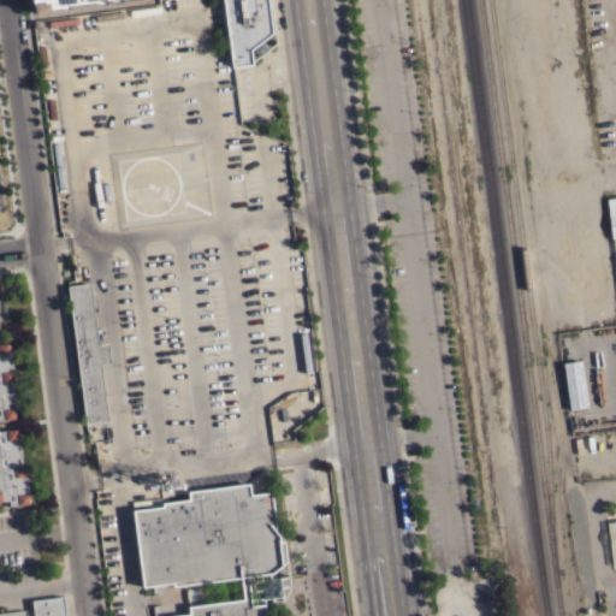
[(122,0),(122,1),(113,3),(113,0),(106,1),(106,3),(98,4),(96,3),(69,6),(69,9),(64,9),(49,10),(49,11),(34,13),(34,5),(33,5),(31,0),(122,0)]
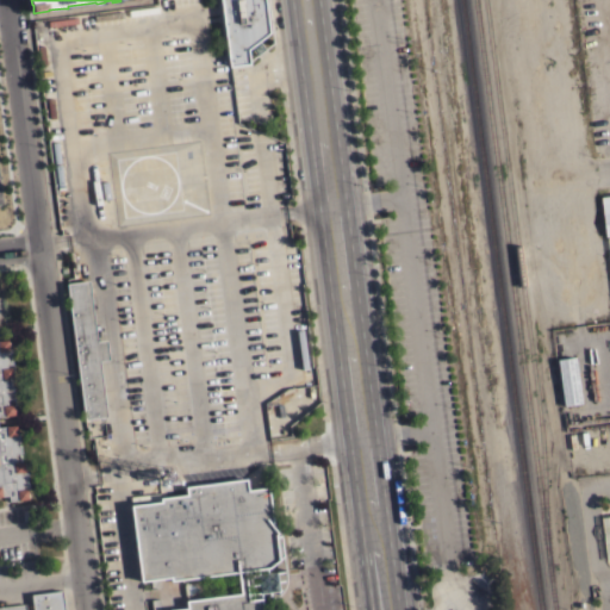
[(267,0),(273,42),(249,61),(250,63),(229,67),(219,0),(267,0)]
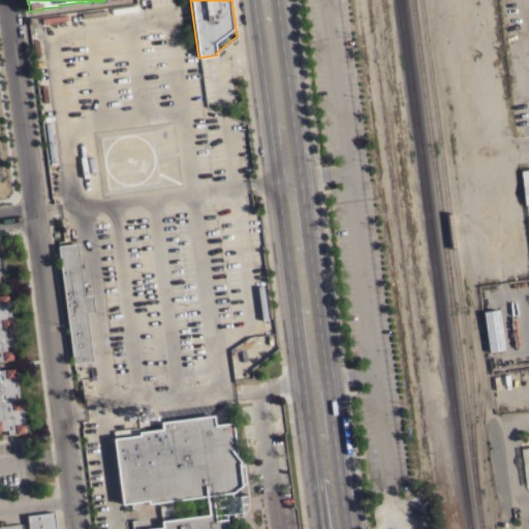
[(107,9),(107,14),(83,18),(82,12),(107,9)]
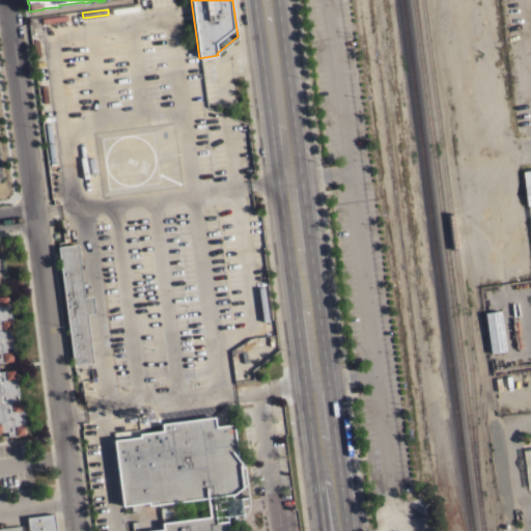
[(67,15),(67,20),(42,23),(42,18),(67,15)]
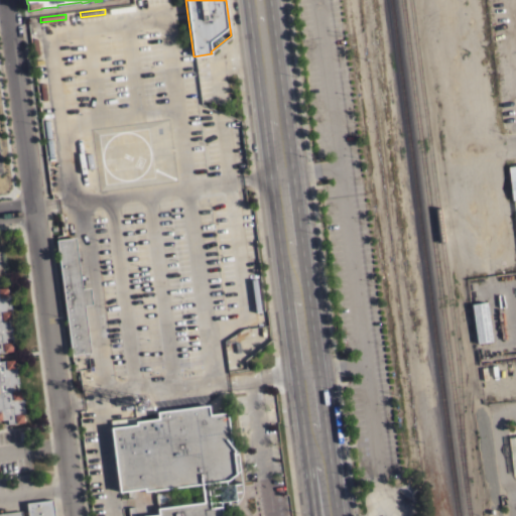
[(515,199),(511,200),(507,166),(515,164),(515,199)]
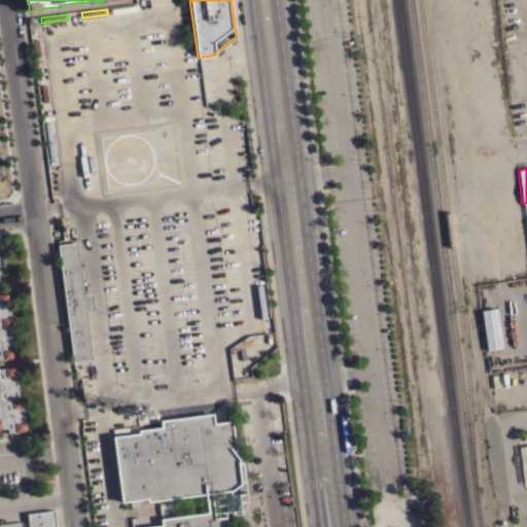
[(57,244),(76,242),(83,294),(92,293),(94,310),(85,311),(92,359),(72,362),(57,244)]
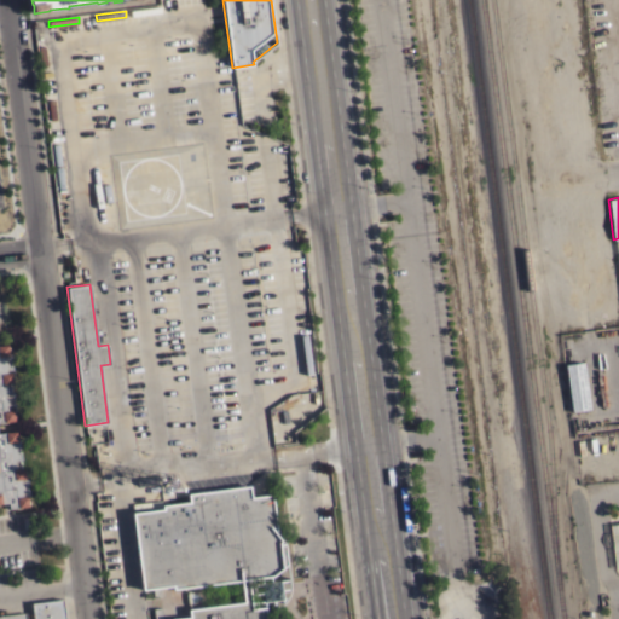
[(312,374),(306,375),(300,336),(306,335),(312,374)]
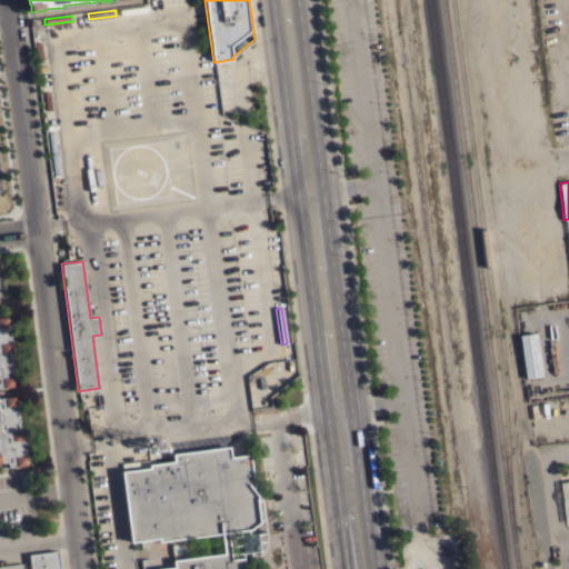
[(0,460),(0,316),(6,316),(7,325),(9,323),(10,331),(8,331),(8,335),(10,335),(11,342),(10,342),(11,350),(8,351),(8,352),(9,352),(10,358),(9,358),(9,359),(11,359),(11,366),(10,367),(10,369),(12,369),(13,377),(12,377),(13,383),(12,383),(12,386),(5,386),(6,388),(1,388),(1,387),(0,387),(0,397),(2,397),(2,396),(6,395),(7,396),(13,395),(15,397),(16,403),(17,403),(18,411),(16,411),(16,413),(18,413),(19,421),(17,421),(17,422),(18,422),(19,429),(21,429),(21,431),(22,431),(23,437),(25,445),(23,445),(23,448),(25,448),(26,455),(25,456),(25,457),(26,457),(27,462),(26,462),(26,463),(18,465),(18,466),(15,467),(13,465),(8,466),(7,460),(0,460)]
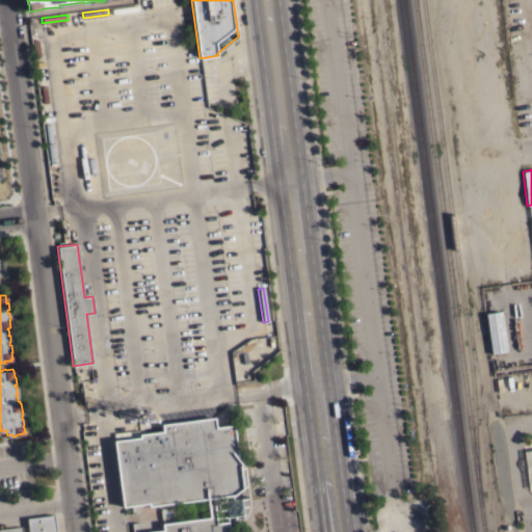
[(506,351),(490,353),(485,313),(501,311),(506,351)]
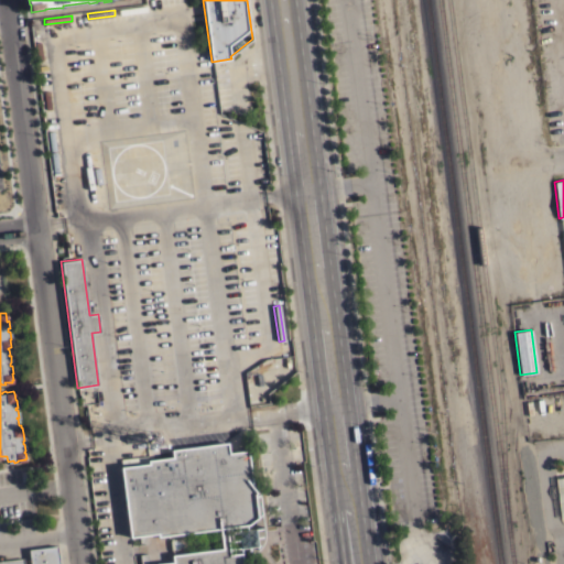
[(158,537),(156,534),(130,538),(120,467),(148,463),(147,459),(171,456),(171,449),(228,442),(229,452),(248,449),(252,487),(257,492),(255,494),(255,495),(259,495),(261,513),(248,525),(227,528),(219,529),(158,537)]
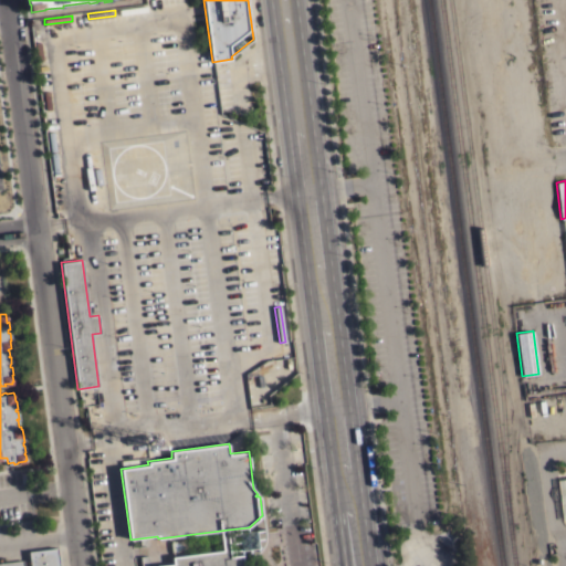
[(228,530),(231,556),(242,554),(243,565),(156,565),(173,563),(171,556),(222,549),(220,531),(228,530)]
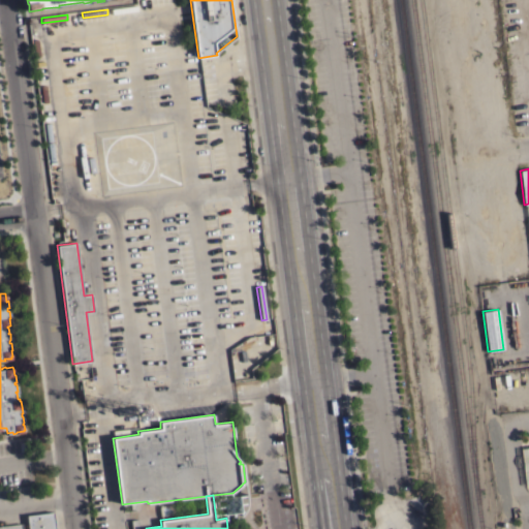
[(28,528),(26,516),(54,511),(56,528),(28,528)]
